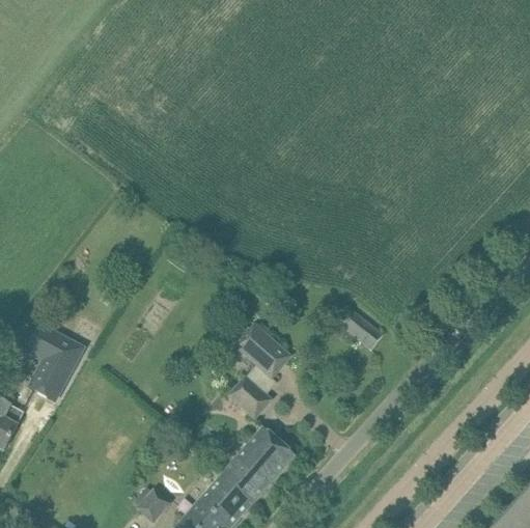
[(382,334),(365,321),(346,306),(335,322),(369,349),(382,334)]
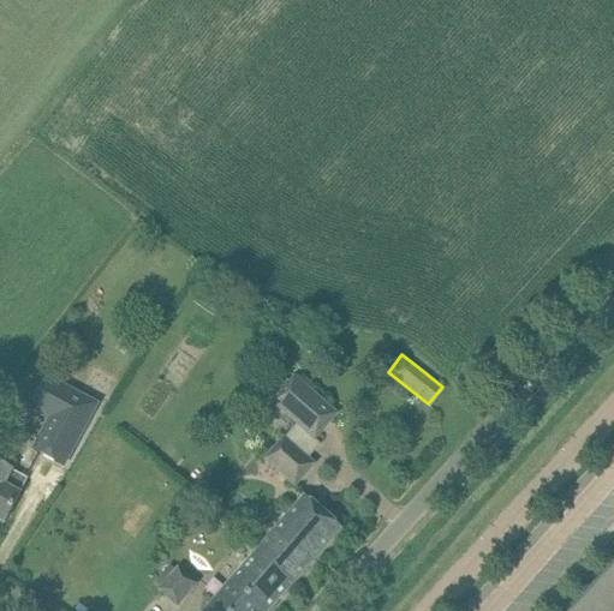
[(293,373),(270,399),(313,436),(335,411),(293,373)]
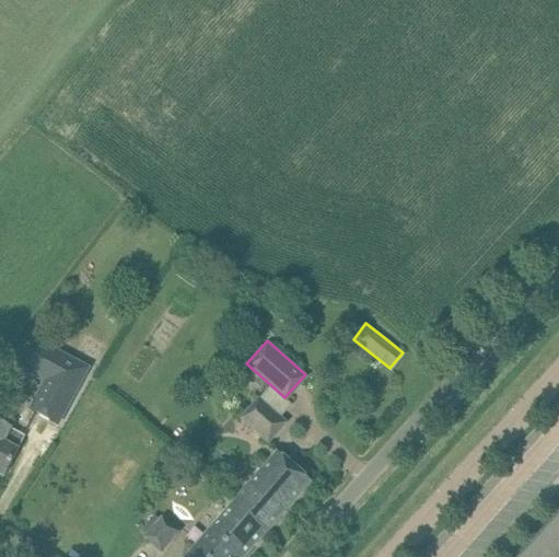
[(68,355),(37,410),(65,425),(95,369),(68,355)]
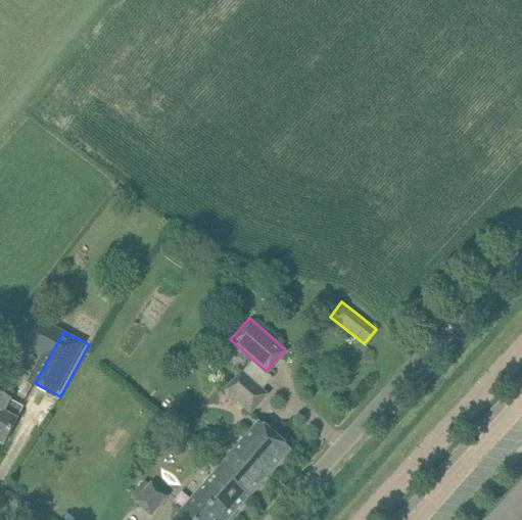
[(240,370),(224,389),(249,411),(266,392),(240,370)]
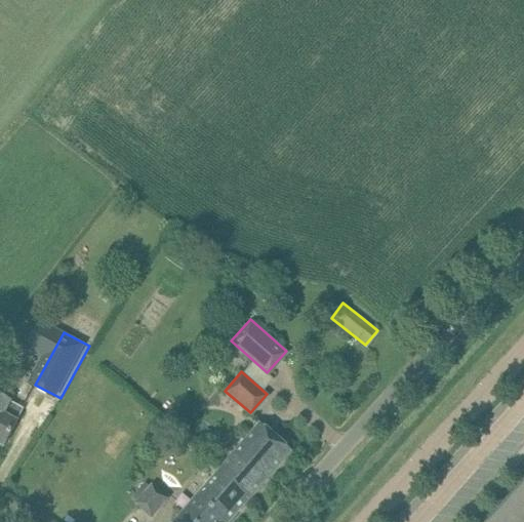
[(0,441),(2,442),(1,444),(3,444),(21,409),(0,398),(0,441)]
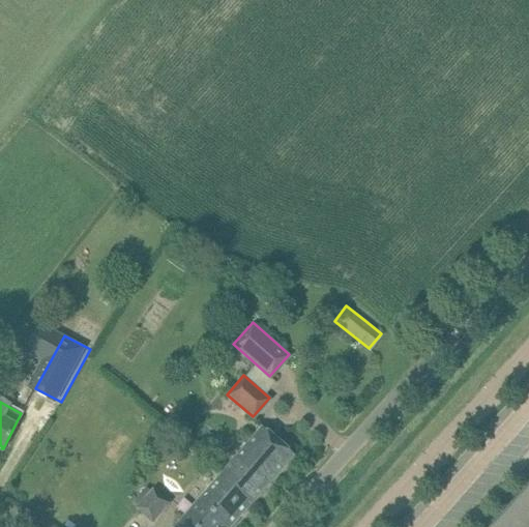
[(261,426),(221,473),(251,500),(293,454),(261,426)]
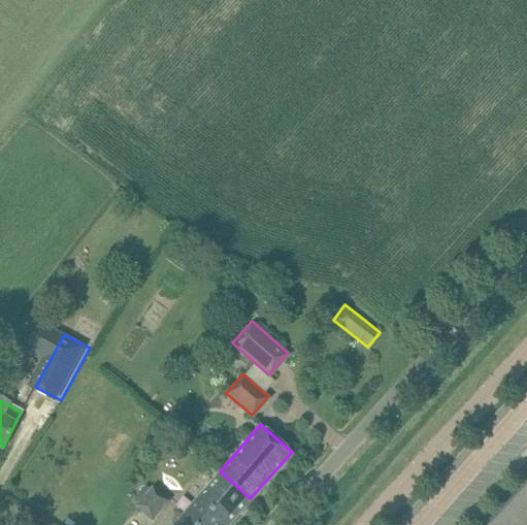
[(177,524),(227,524),(250,498),(220,471),(174,522),(177,524)]
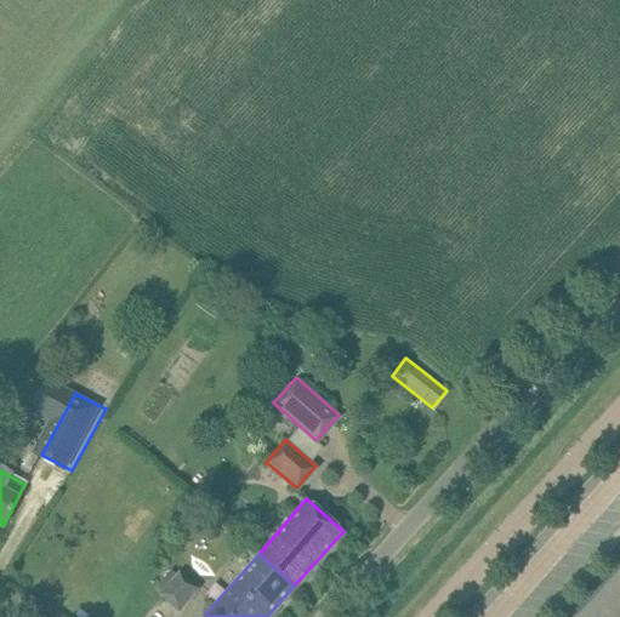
[(159,593),(177,609),(197,587),(178,571),(159,593)]
